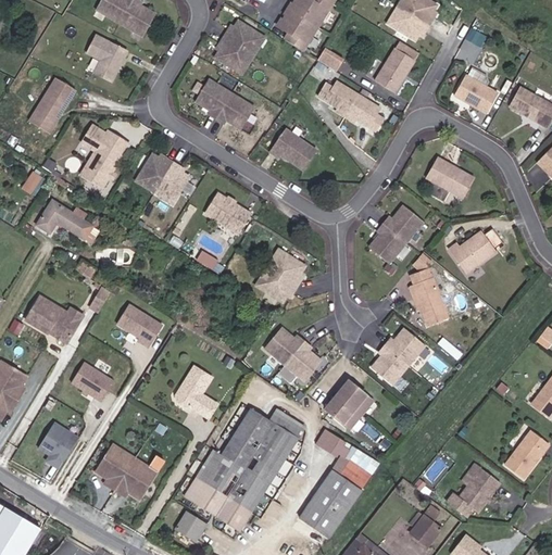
[(149,8),(148,10),(141,7),(145,0),(103,0),(99,11),(147,35),(158,12),(149,8)]
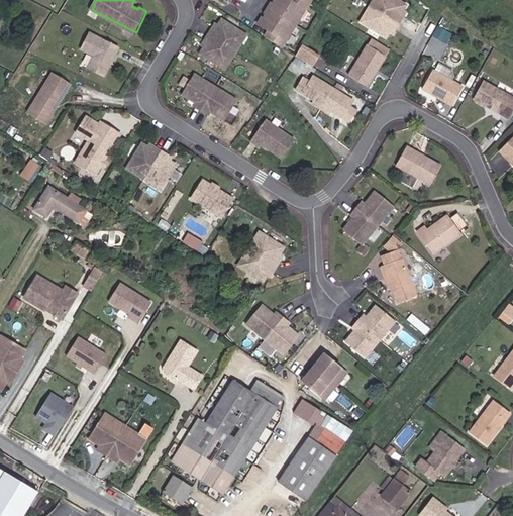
[(268,39),(290,54),(321,0),(291,0),(291,1),(289,0),(276,0),(279,1),(268,20),(264,18),(260,24),(272,32),(268,39)]
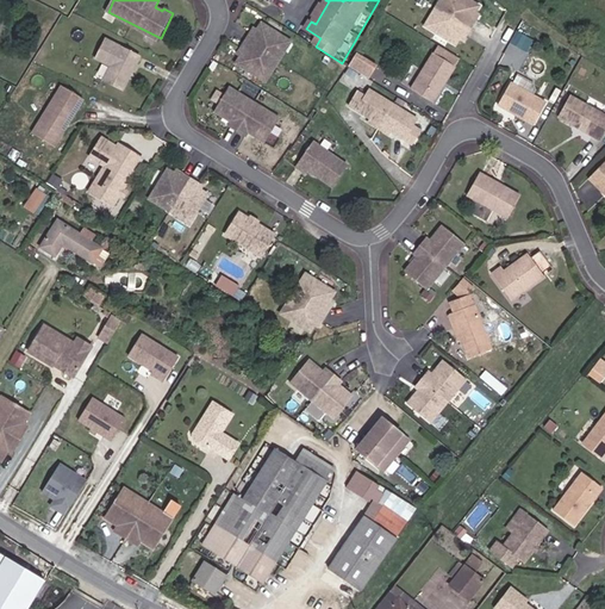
[(468,38),(479,19),(472,16),(474,11),(478,5),(469,0),(436,0),(422,28),(455,45),(460,38),(462,33),(468,38)]
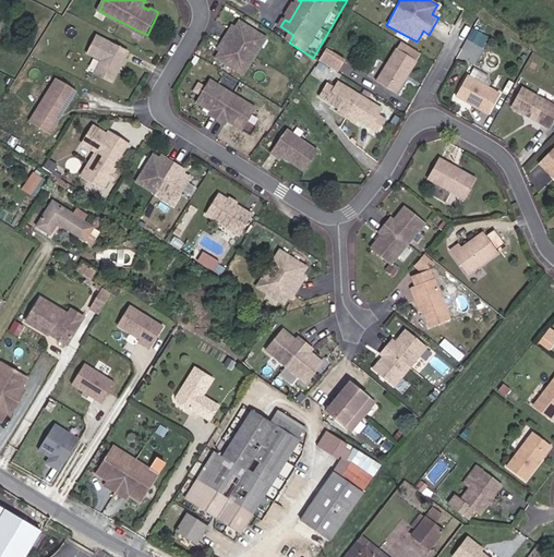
[(213,58),(245,81),(272,43),(238,21),(235,27),(232,32),(228,29),(217,46),(219,47),(216,52),(213,58)]
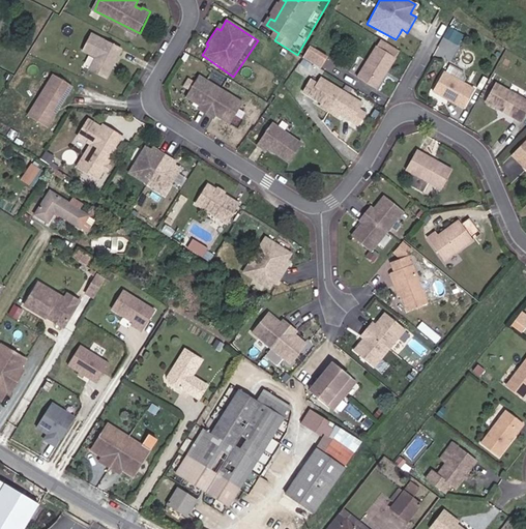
[(451,42),(458,32),(449,28),(443,37),(451,42)]
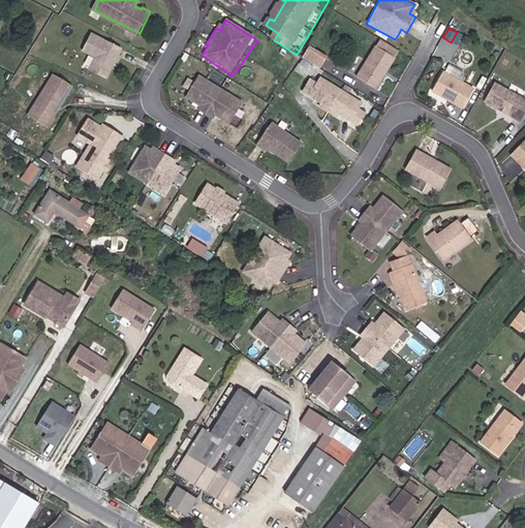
[(105,78),(120,49),(90,33),(82,50),(94,57),(89,68),(105,78)]
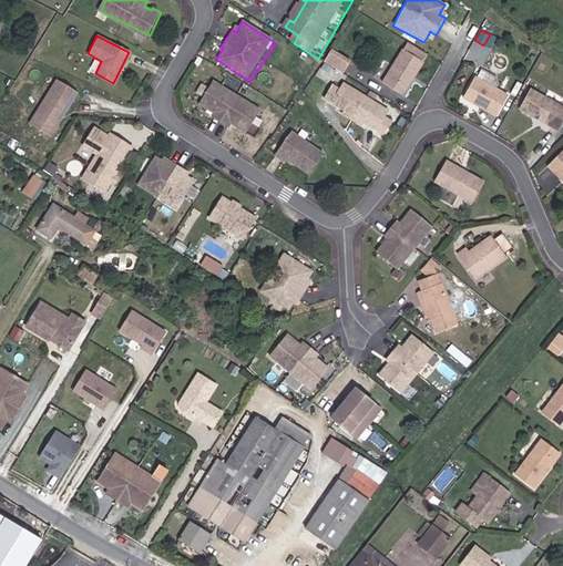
[(406,41),(377,88),(398,101),(427,53),(406,41)]
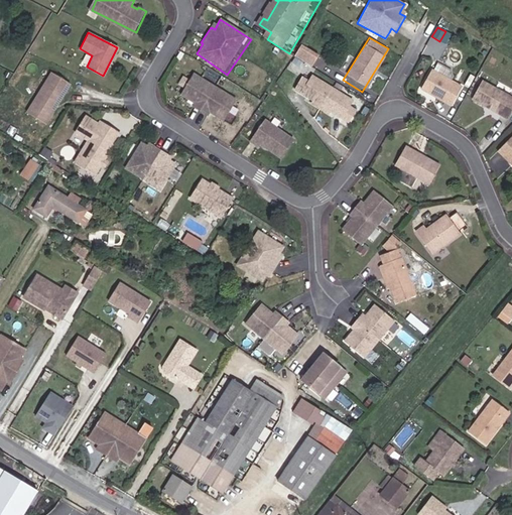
[(297,43),(292,54),(312,63),(317,52),(297,43)]
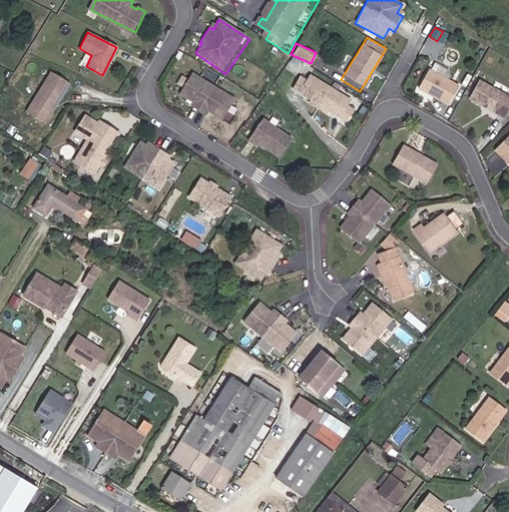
[(443,75),(447,67),(434,60),(430,68),(443,75)]
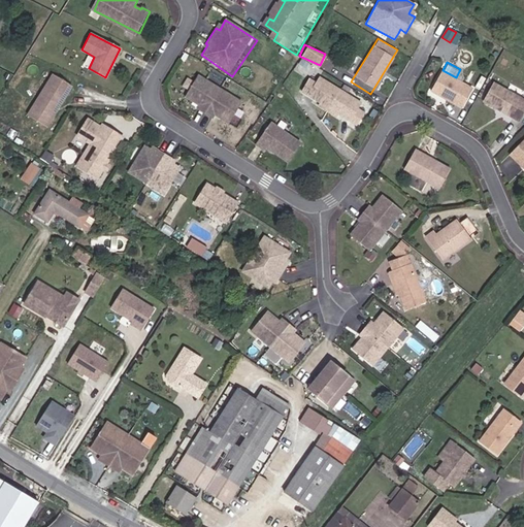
[(463,106),(472,87),(460,80),(462,76),(460,69),(456,77),(443,70),(440,70),(431,90),(438,93),(439,90),(444,92),(441,95),(463,106)]
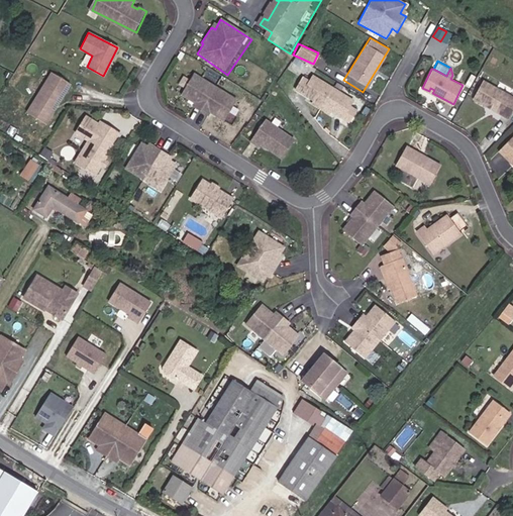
[(18,123),(36,135),(70,83),(50,71),(18,123)]
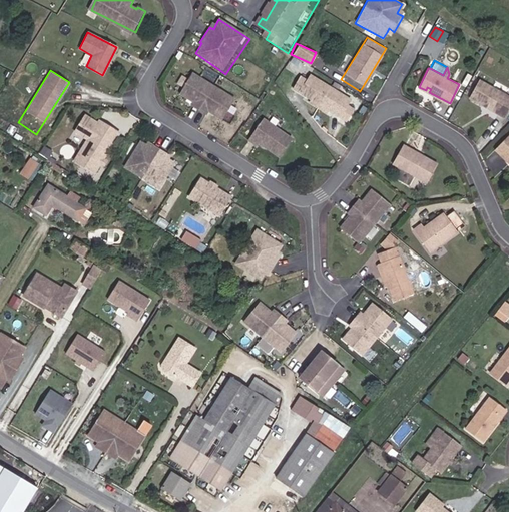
[(220,117),(231,99),(189,73),(178,93),(186,97),(187,95),(192,98),(190,103),(205,111),(207,107),(211,109),(210,112),(220,117)]
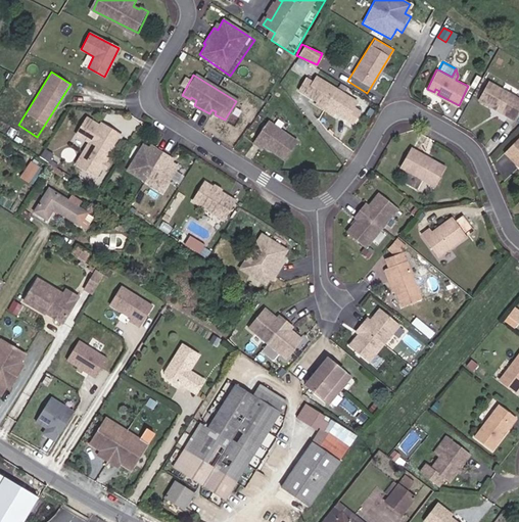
[(357,102),(334,89),(313,76),(310,82),(302,78),(296,89),(316,101),(314,104),(322,109),(331,114),(333,111),(352,124),(360,111),(352,108),(357,102)]
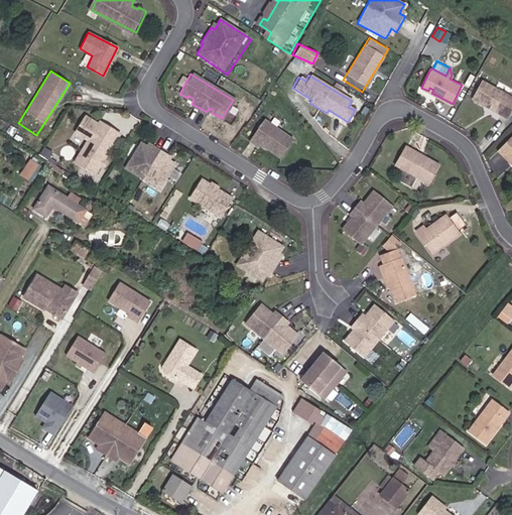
[(508,117),(511,110),(511,95),(483,79),(473,98),(486,104),(489,103),(494,106),(495,110),(508,117)]
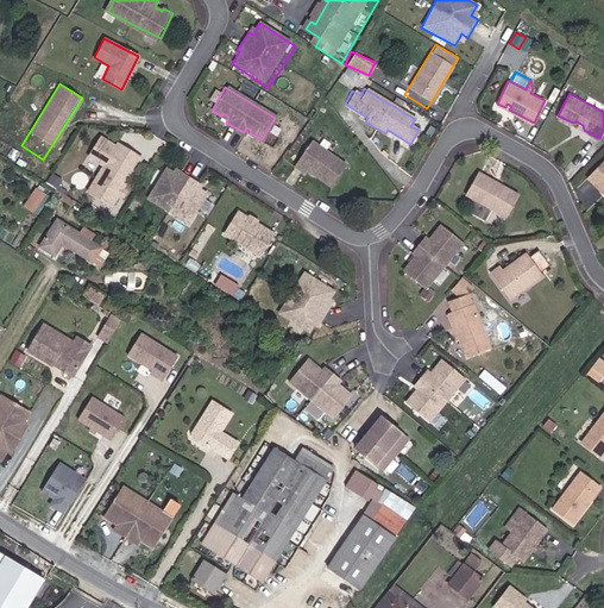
[(104,154),(108,156),(117,142),(113,139),(104,154)]
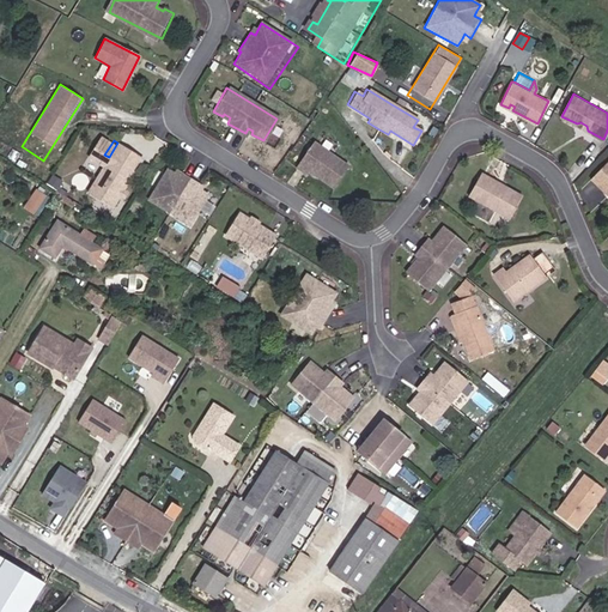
[(350,163),(314,141),(298,168),(308,173),(309,170),(335,186),(350,163)]
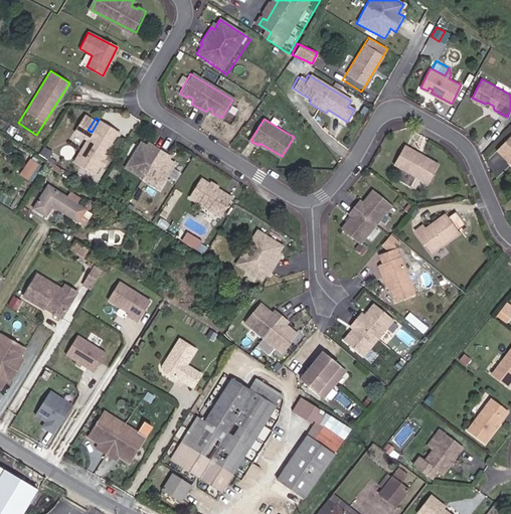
[(73,162),(91,172),(116,131),(99,120),(92,132),(88,130),(74,122),(64,139),(80,149),(73,162)]
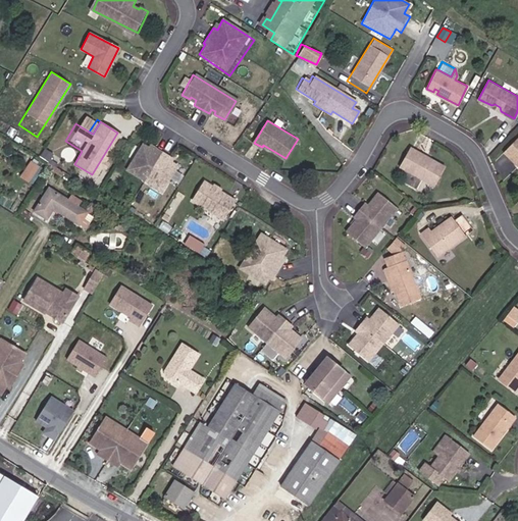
[(517,135),(503,151),(517,164),(517,135)]
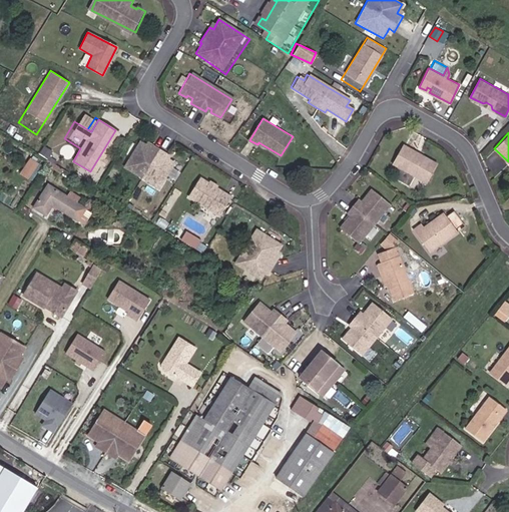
[(159,186),(174,161),(164,156),(166,153),(150,144),(149,146),(139,140),(123,165),(159,186)]
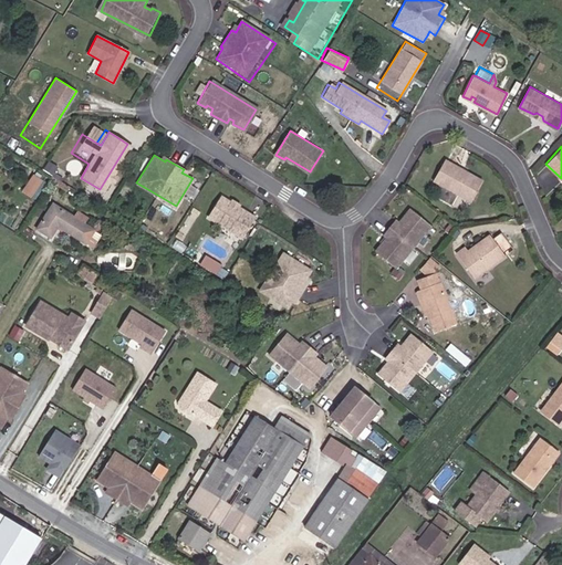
[(471,198),(481,177),(444,159),(434,180),(471,198)]
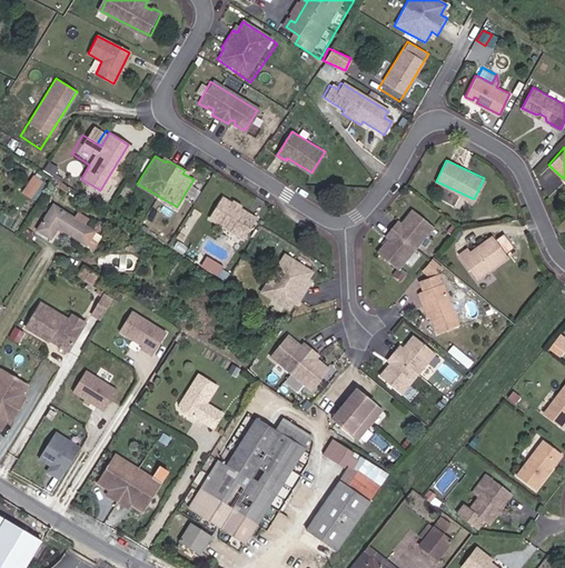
[(29,172),(19,191),(29,197),(39,178),(29,172)]
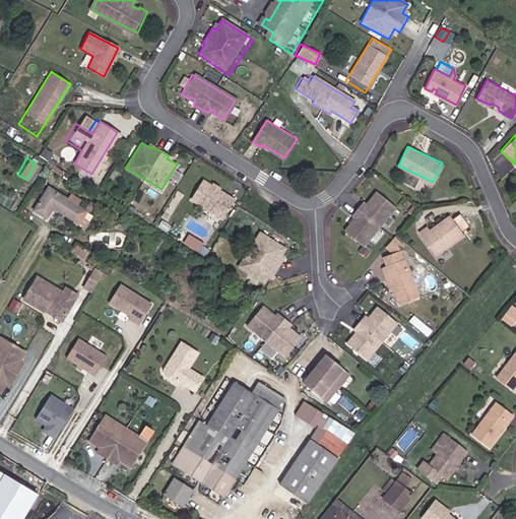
[(222,216),(233,199),(202,180),(191,198),(222,216)]
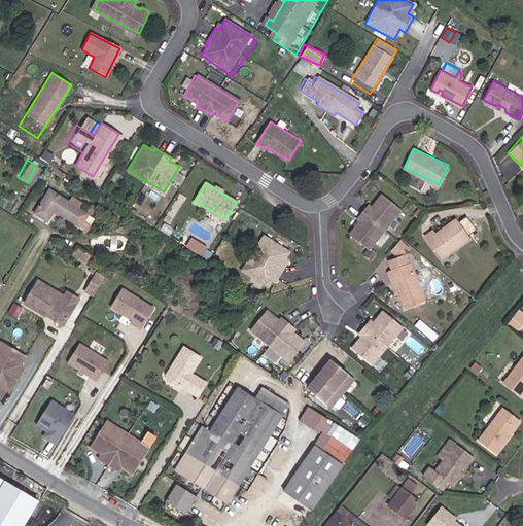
[(95,231),(102,218),(57,190),(41,214),(54,222),(61,211),(95,231)]
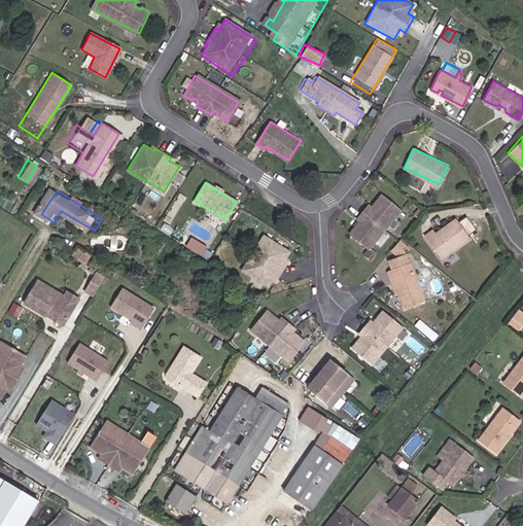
[(365,247),(401,208),(382,191),(376,199),(377,201),(372,206),(368,202),(355,215),(359,219),(354,224),(353,223),(348,231),(365,247)]
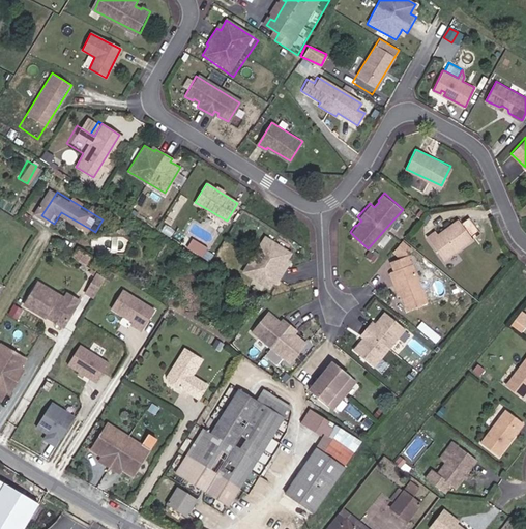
[(205,211),(200,218),(213,227),(217,219),(205,211)]
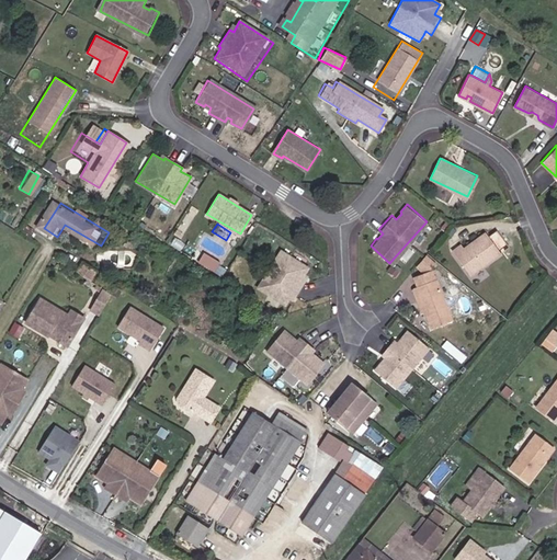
[(472,274),(501,252),(486,230),(464,247),(462,243),(453,249),(472,274)]
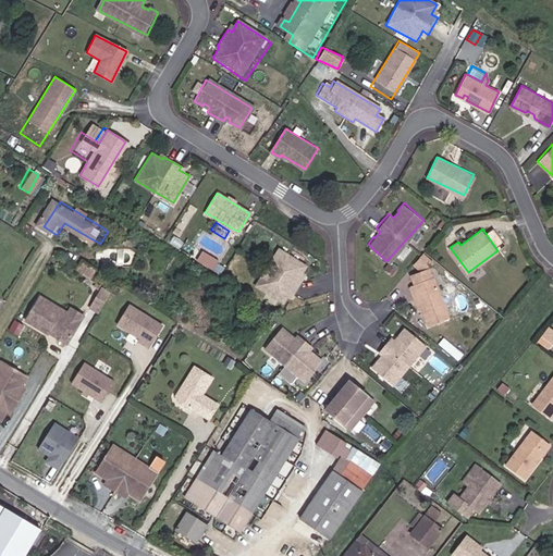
[(290,293),(293,294),(304,276),(300,275),(307,264),(279,248),(255,286),(283,303),(290,293)]
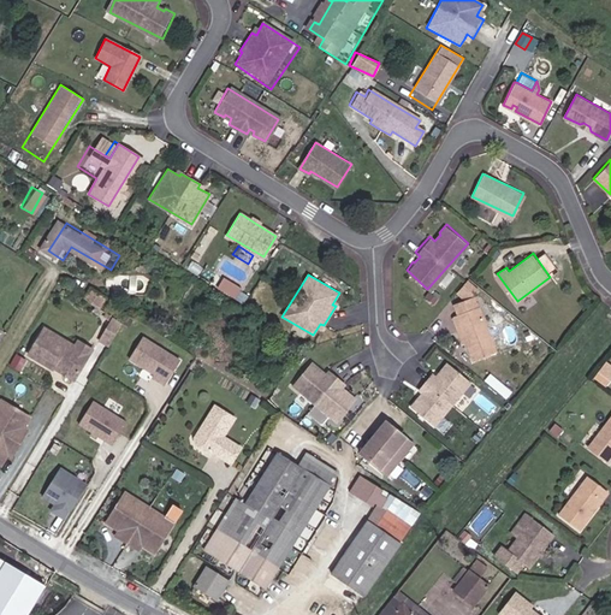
[(232,296),(238,287),(219,276),(213,287),(232,296)]
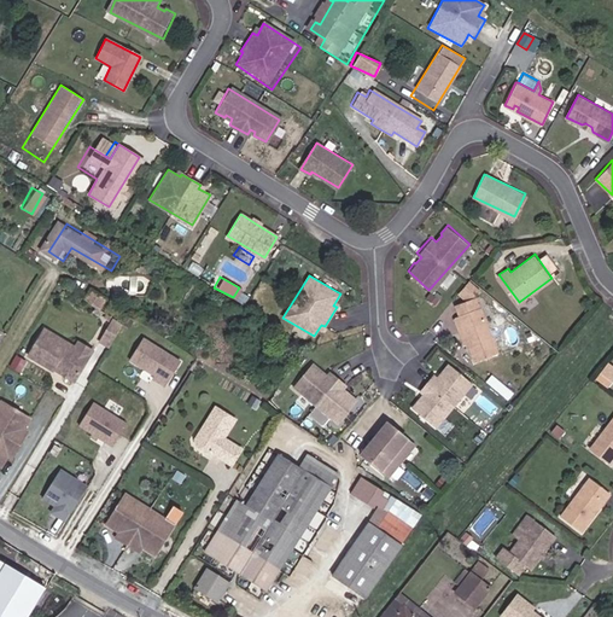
[(192,294),(196,286),(182,278),(177,286),(192,294)]
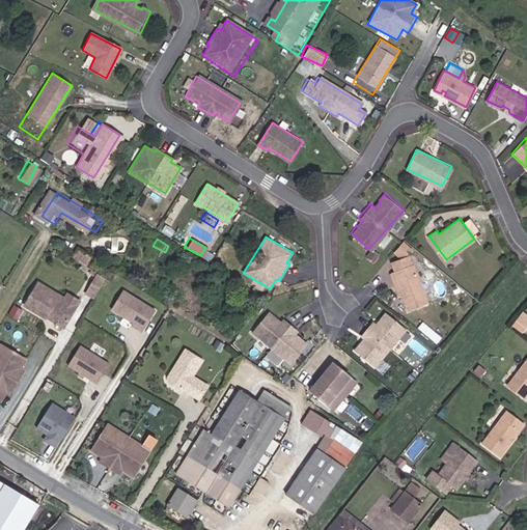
[(79,258),(91,266),(98,255),(85,248),(79,258)]
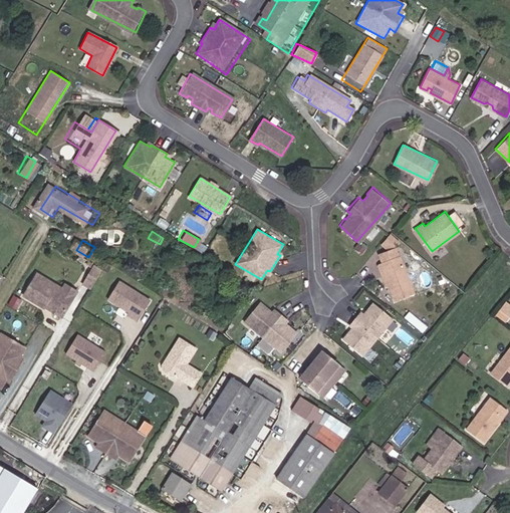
[(396,243),(380,249),(385,259),(380,261),(388,280),(396,299),(415,292),(396,243)]
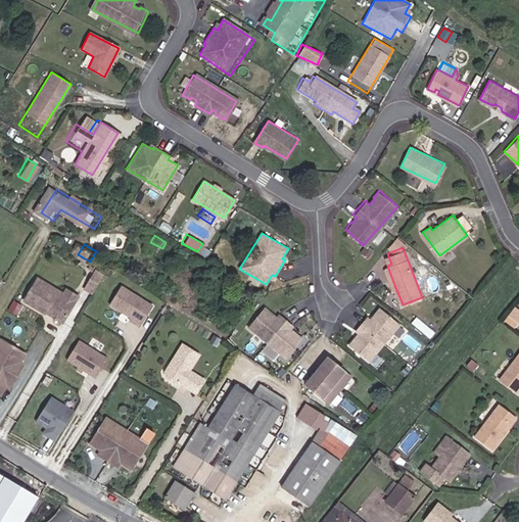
[(394,285),(387,266),(384,267),(391,286),(394,285)]
